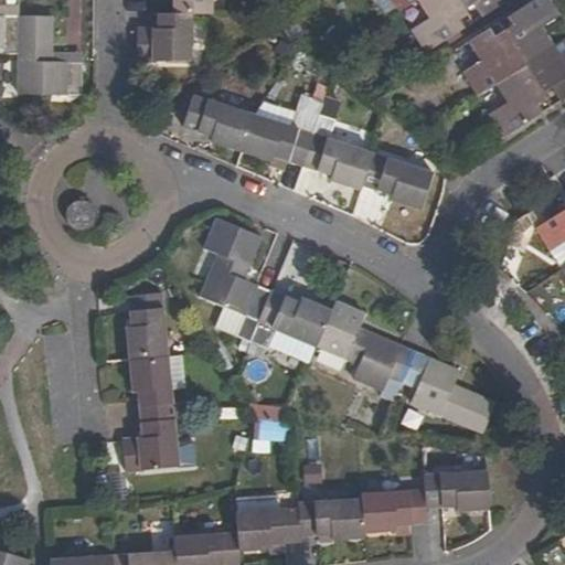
[(171,0),(172,13),(190,13),(211,13),(211,0),(171,0)]
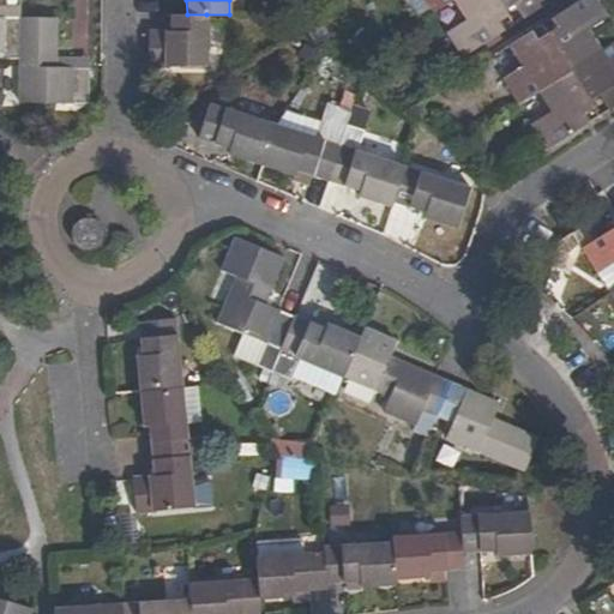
[(425,0),(432,12),(449,0),(452,0),(464,20),(446,31),(461,58),(503,31),(497,22),(507,16),(503,8),(513,2),(523,19),(546,5),(542,0),(425,0)]
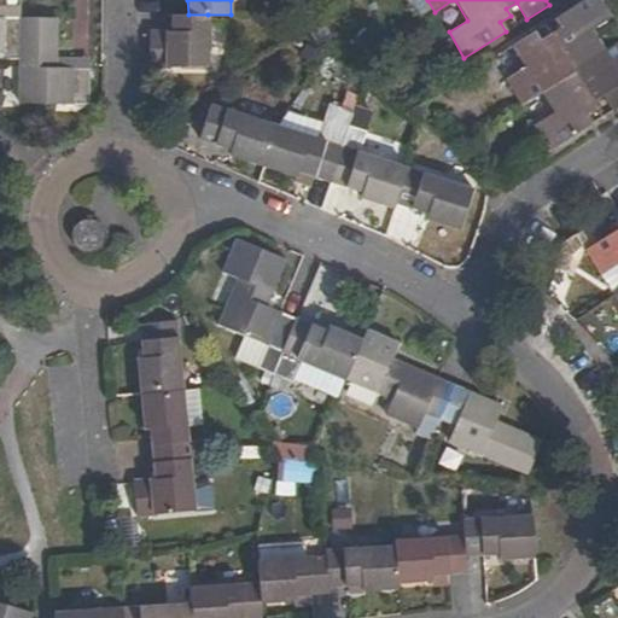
[(612,111),(617,106),(617,39),(605,48),(594,29),(611,18),(600,0),(582,0),(554,18),(559,27),(540,40),(534,31),(512,45),(525,66),(505,77),(522,104),(541,92),(553,111),(534,124),(549,150),(592,123),(586,114),(596,108),(593,100),(601,94),(612,111)]
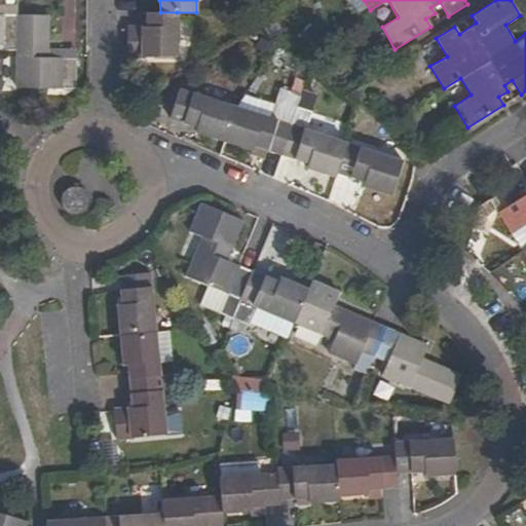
[(142,27),(141,27),(140,57),(177,57),(177,12),(160,12),(147,12),(147,27),(142,27)]
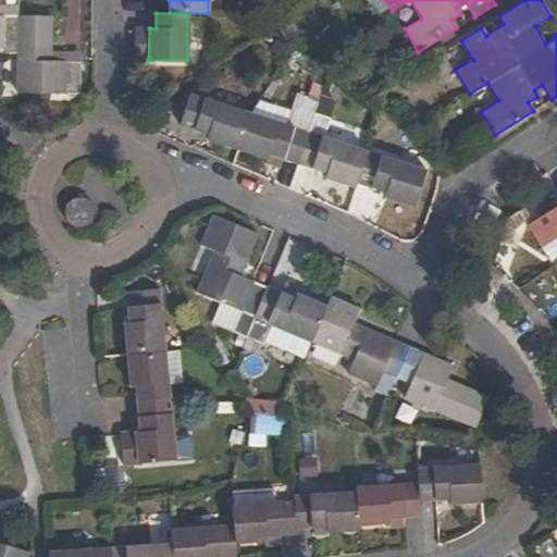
[(0,48),(1,48),(2,53),(16,53),(16,15),(0,14),(0,48)]
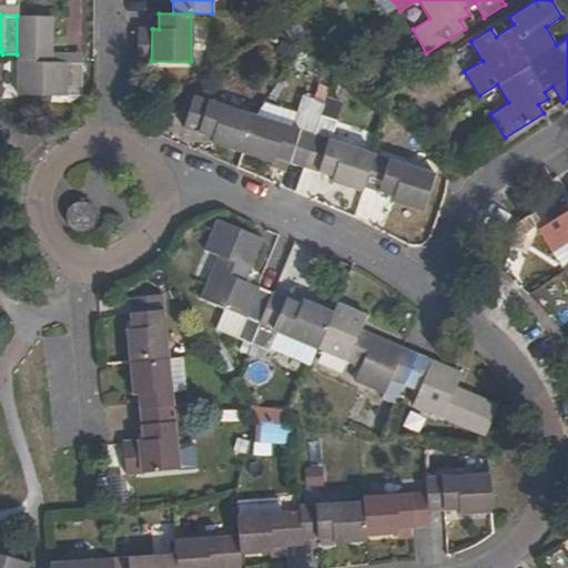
[(51,16),(17,16),(17,54),(17,94),(81,94),(81,62),(51,61),(51,16)]
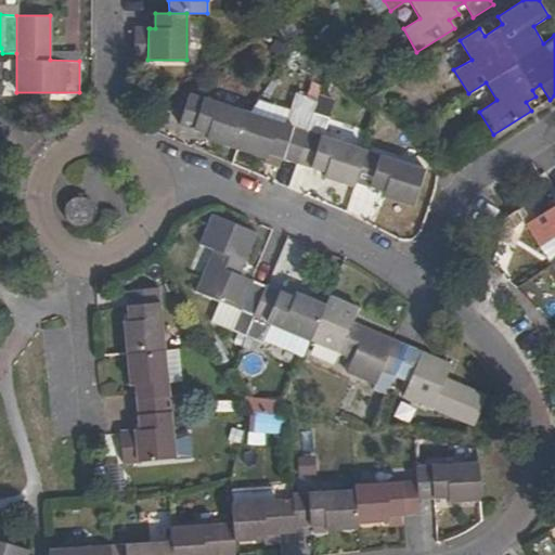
[(205,140),(236,150),(248,113),(188,94),(178,125),(207,133),(205,140)]
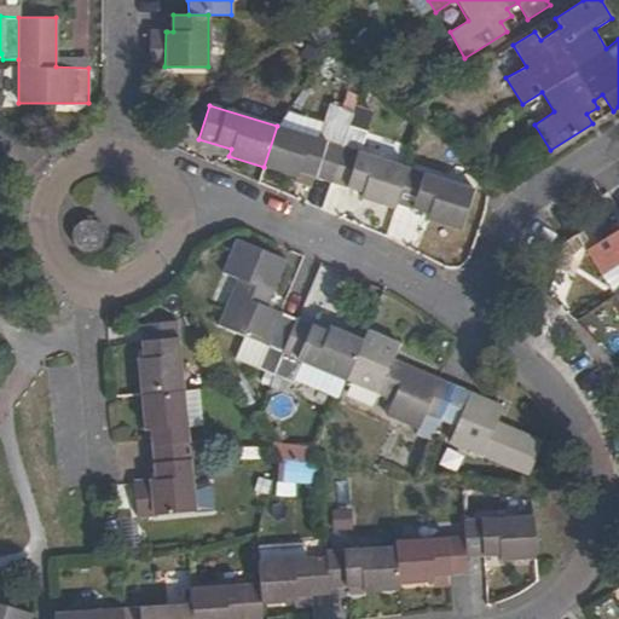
[(300,172),(331,181),(343,146),(277,126),(264,167),(298,178),(300,172)]
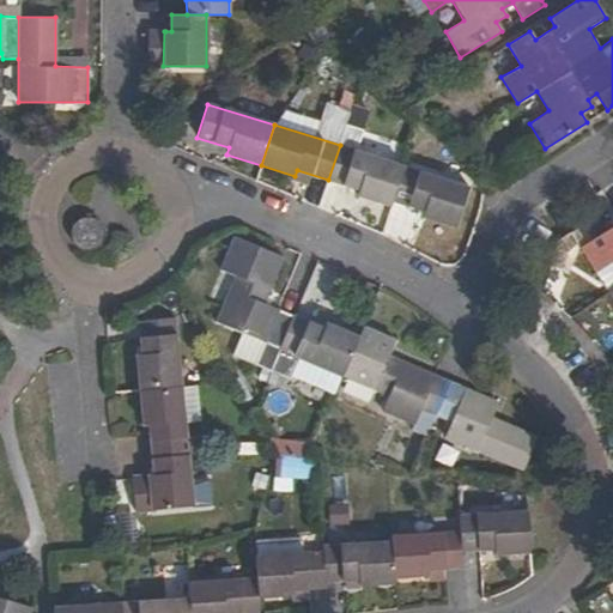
[(356,196),(392,207),(394,200),(405,165),(340,145),(328,180),(358,189),(356,196)]
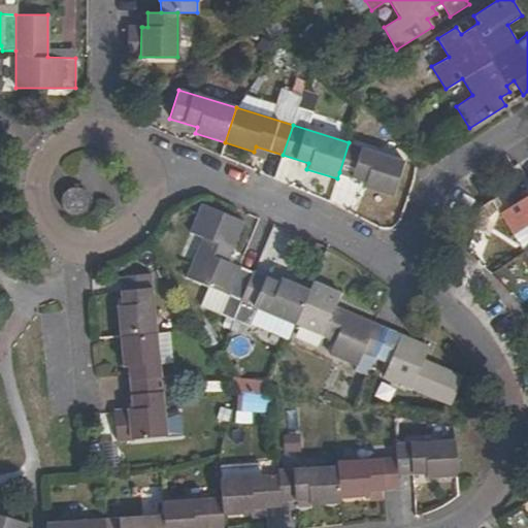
[(405,160),(349,142),(339,172),(365,180),(364,187),(393,196),(405,160)]
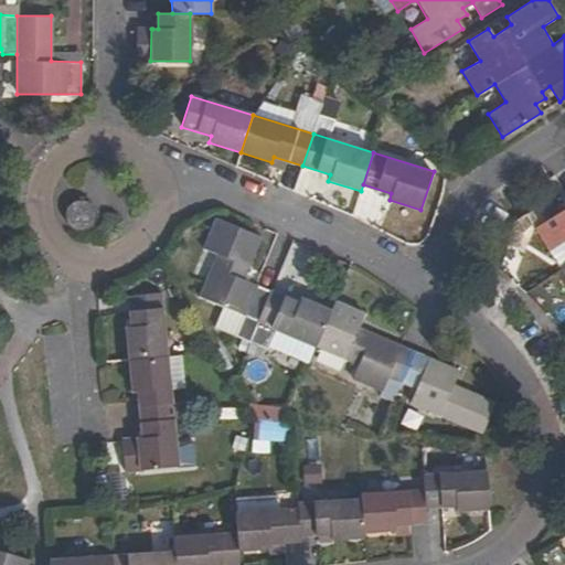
[(98,217),(98,212),(96,206),(92,202),(86,199),(81,198),(75,199),(70,202),(65,206),(63,211),(63,217),(64,223),(67,227),(72,232),(77,233),(84,233),(89,232),(94,228),(97,223),(98,217)]
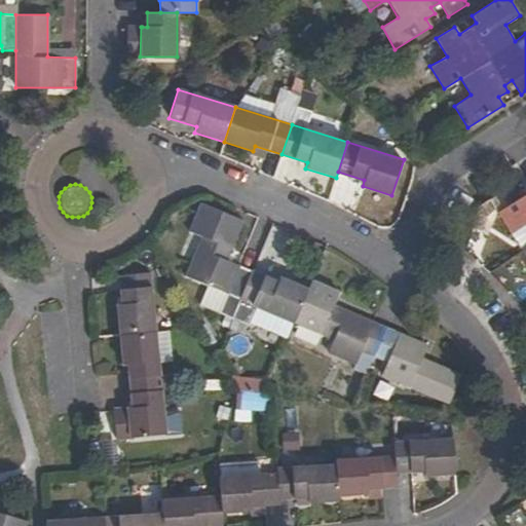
[(525,195),(498,214),(512,234),(525,225),(525,249),(522,252),(525,257),(525,195)]
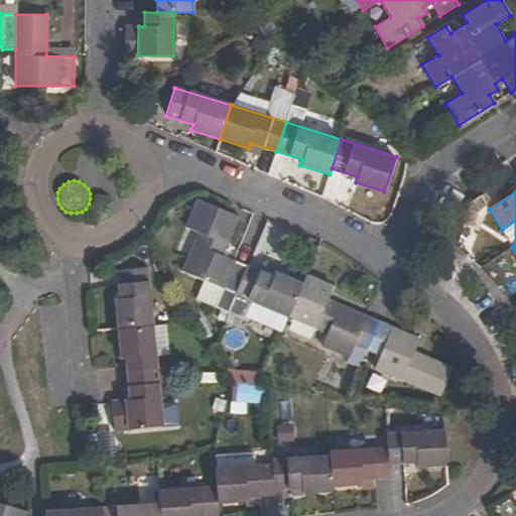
[(234,292),(247,263),(225,254),(240,218),(200,200),(186,228),(201,233),(183,271),(234,292)]
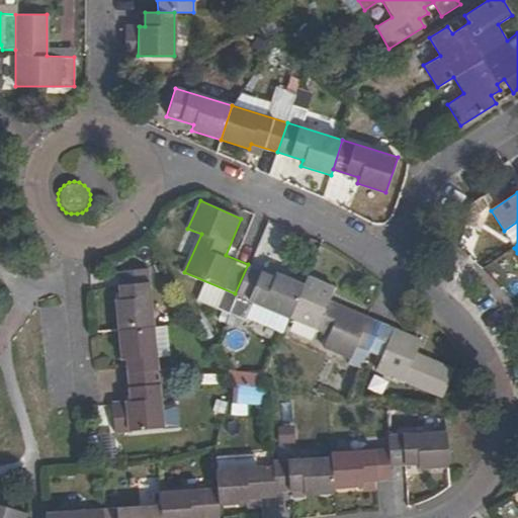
[(235,293),(289,318),(304,284),(276,272),(275,276),(248,264),(235,293)]
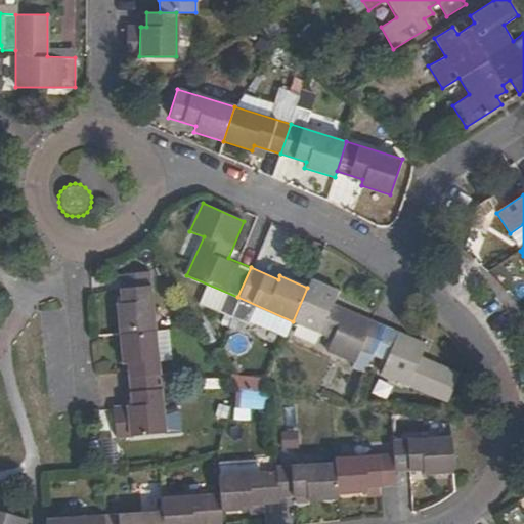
[(373,355),(385,325),(335,304),(340,293),(310,279),(307,288),(293,321),(333,338),(328,351),(357,363),(361,351),(373,355)]
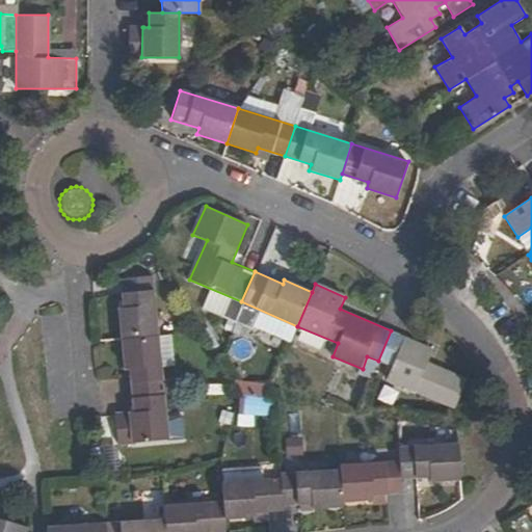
[(118,311),(122,340),(159,336),(154,291),(124,294),(125,311),(118,311)]
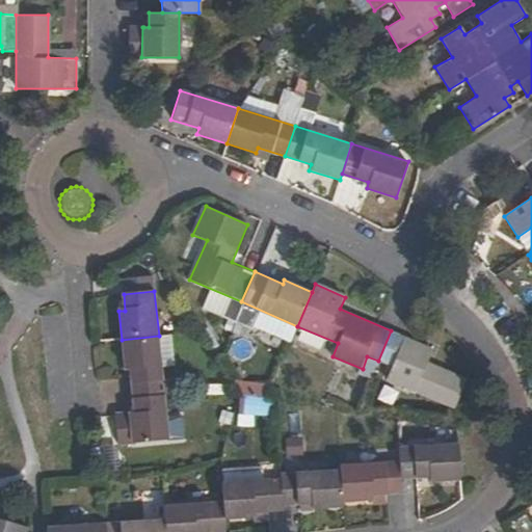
[(455,408),(467,378),(428,361),(433,348),(391,330),(378,361),(392,367),(387,378),(455,408)]
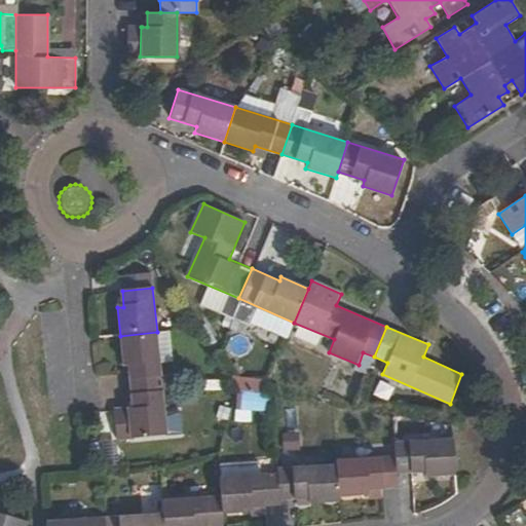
[(130,366),(130,378),(132,393),(162,390),(157,332),(120,336),(123,367),(130,366)]
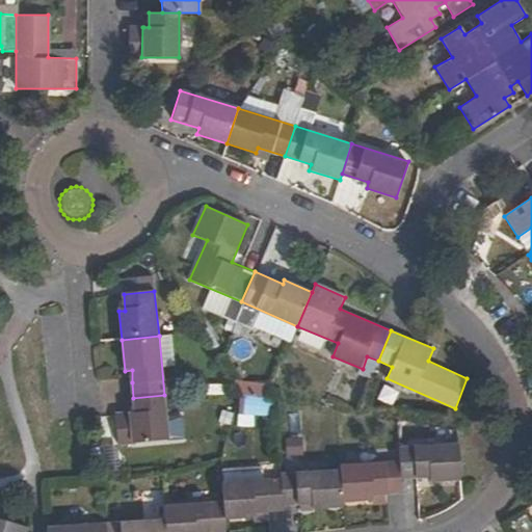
[(164,395),(133,398),(135,411),(115,414),(120,446),(169,441),(164,395)]
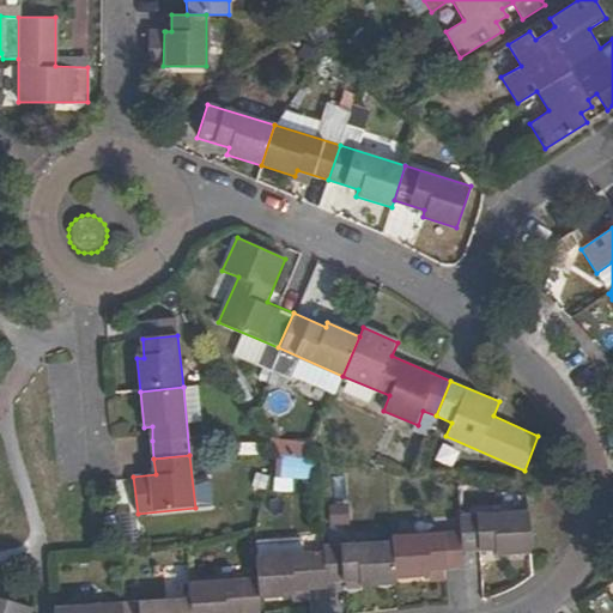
[(530,552),(528,511),(459,516),(459,532),(461,552),(496,550),(496,556),(530,552)]
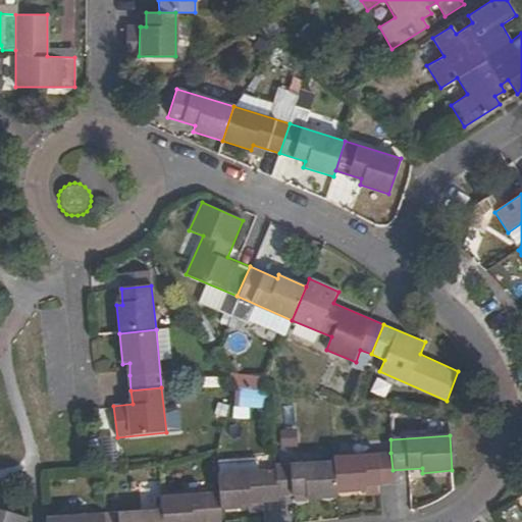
[(333,457),(333,461),(336,492),(368,490),(367,485),(394,483),(393,470),(390,453),(333,457)]
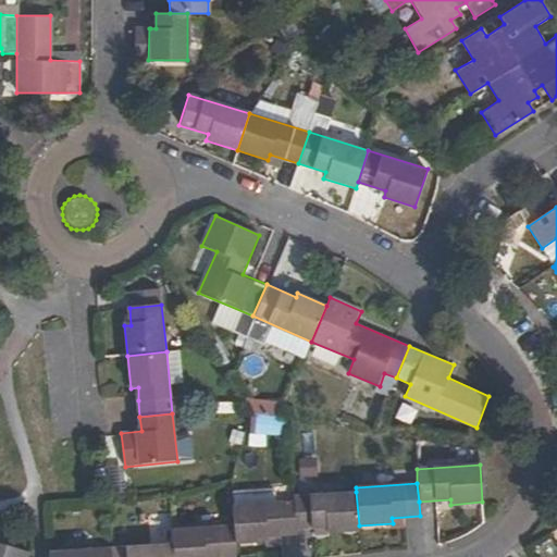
[(294,496),(294,500),(296,530),(327,527),(327,532),(359,530),(359,525),(356,492),(294,496)]
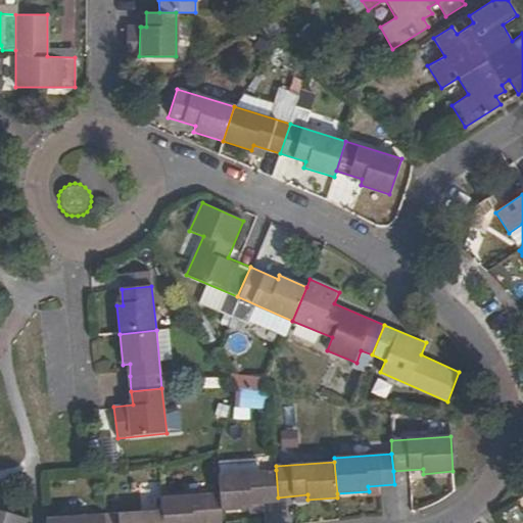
[(219,474),(220,493),(221,511),(252,509),(252,504),(278,502),(278,497),(276,470),(219,474)]
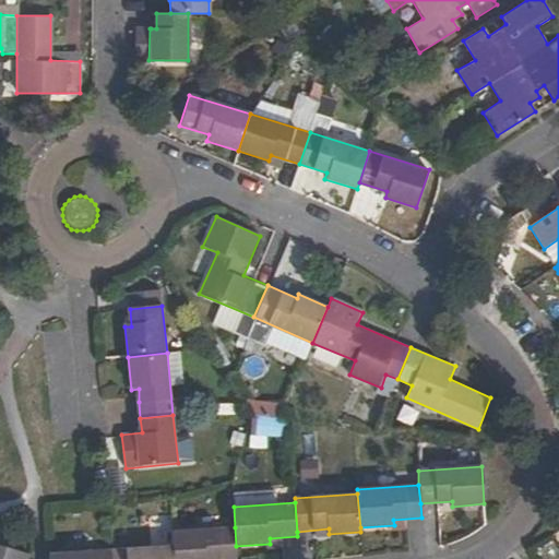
[(173,532),(174,546),(174,558),(237,558),(236,546),(235,527),(173,532)]
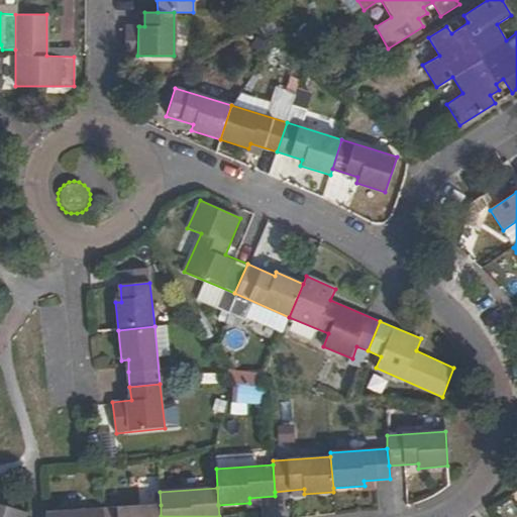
[(0,516),(27,516),(29,513),(0,504),(0,516)]
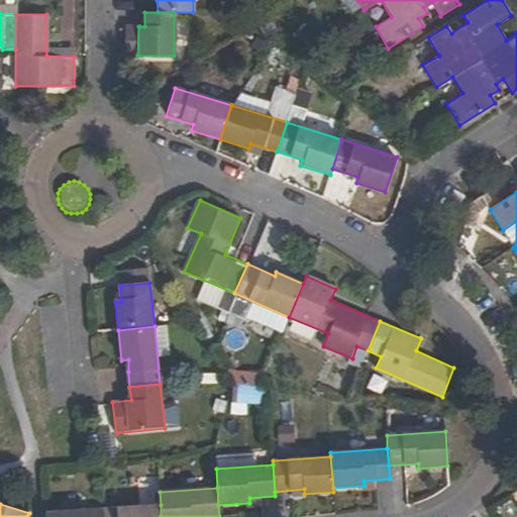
[(161,516),(161,505),(103,509),(103,516),(161,516)]
